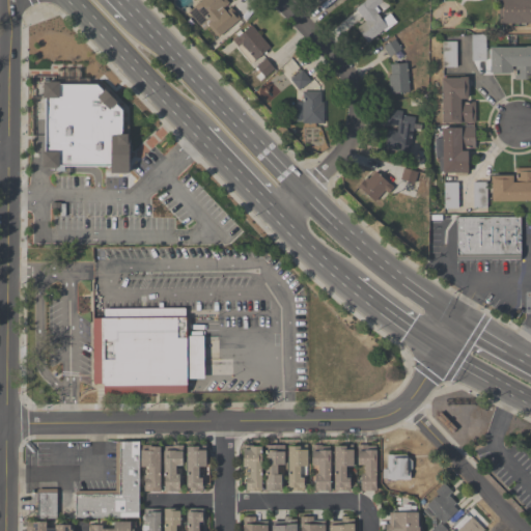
[(202,0),(190,11),(215,40),(242,18),(225,0),(202,0)]
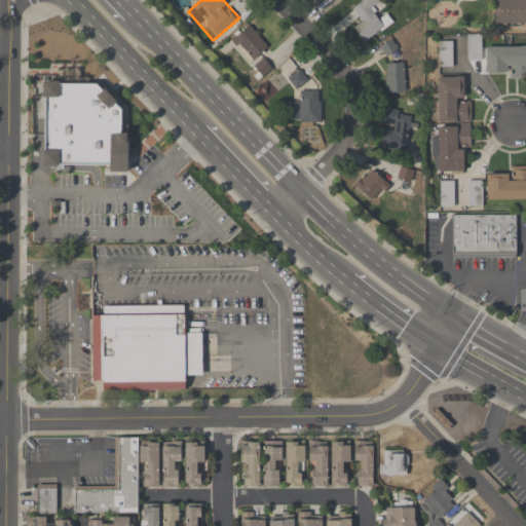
[(360,21),(351,27),(364,44),(386,28),(373,7),(382,1),(380,0),(362,0),(351,8),(360,21)]
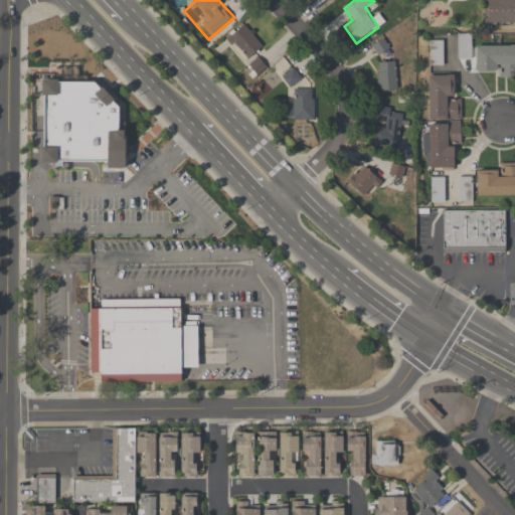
[(514,0),(484,0),(484,23),(514,23),(514,0)]
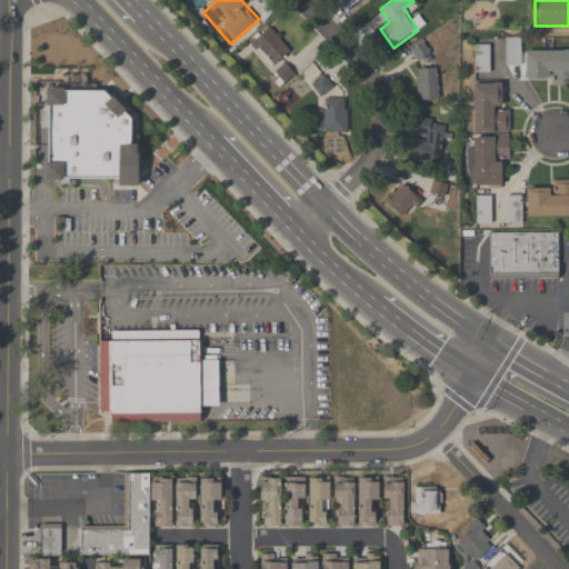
[(250,43),(272,68),(290,50),(269,27),(250,43)]
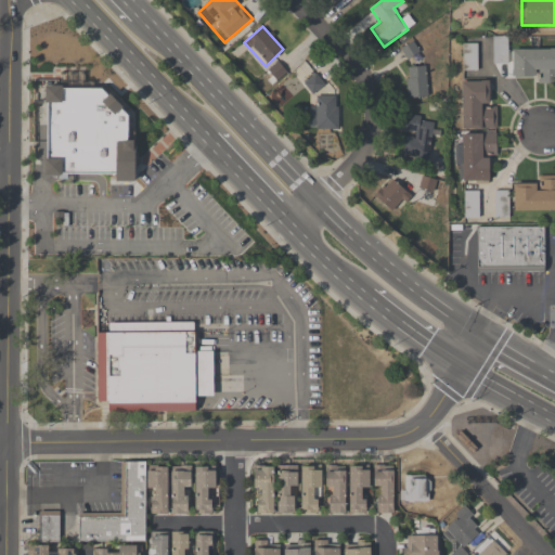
[(506,65),(506,37),(493,37),(493,65),(506,65)]
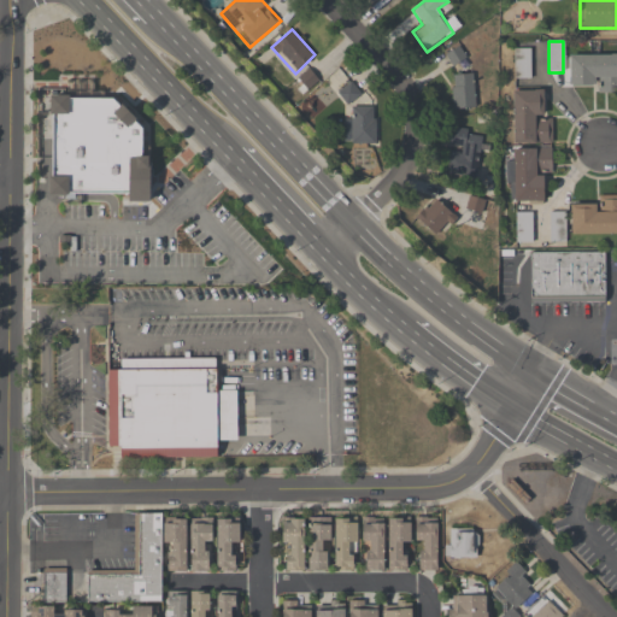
[(513,78),(532,78),(532,48),(513,48),(513,78)]
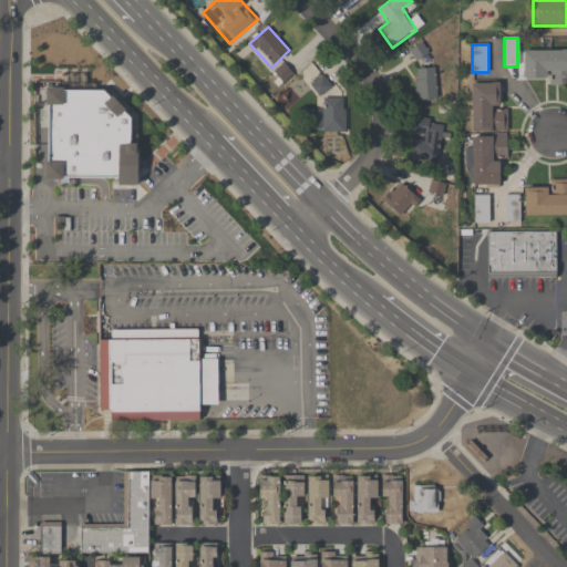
[(566,50),(523,50),(523,84),(566,83),(566,50)]
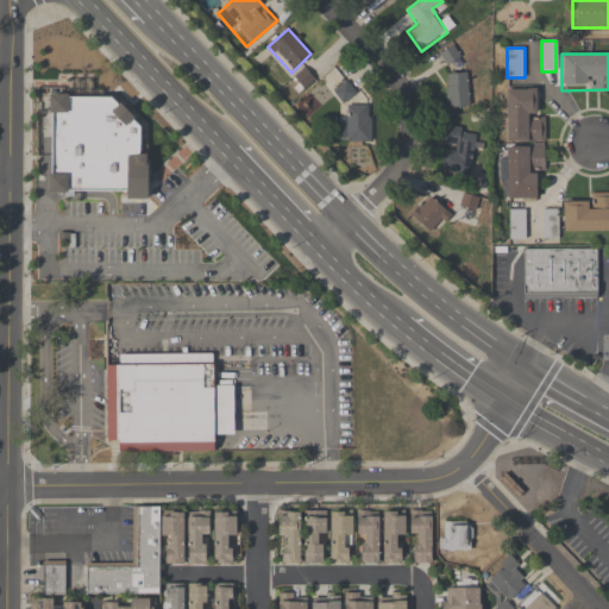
[(446,107),(469,107),(469,73),(446,73),(446,107)]
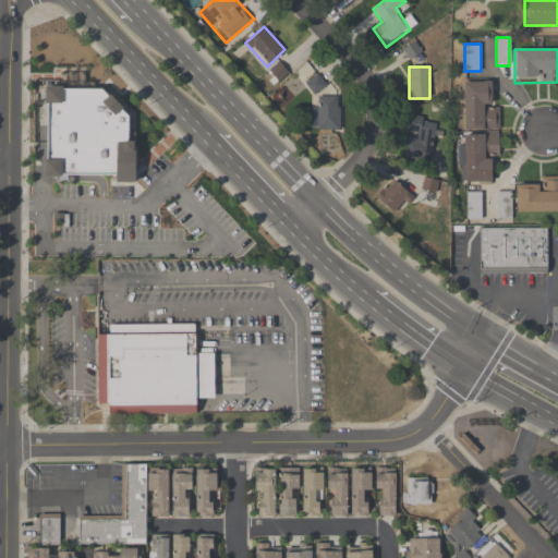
[(310,84),(314,93),(324,87),(319,79),(310,84)]
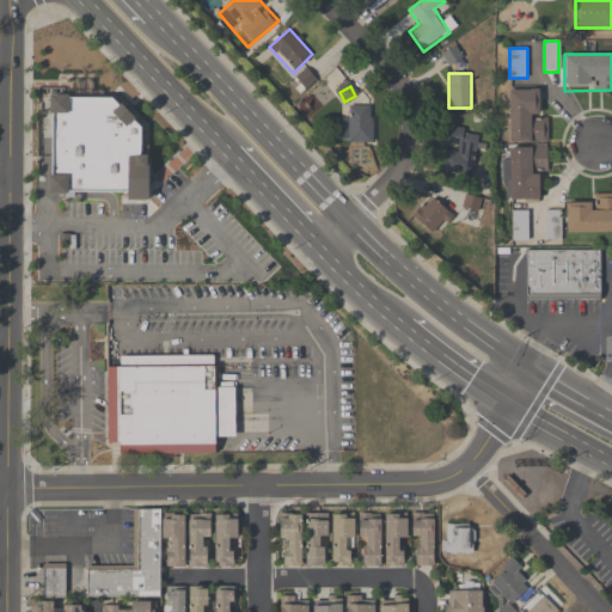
[(548,117),(538,117),(538,90),(508,90),(508,144),(548,144),(548,117)]
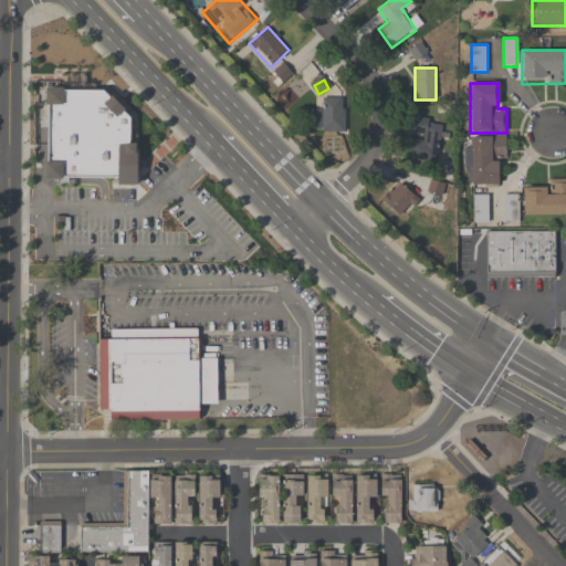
[(118,179),(118,186),(137,187),(138,144),(129,143),(130,93),(48,92),(46,178),(118,179)]
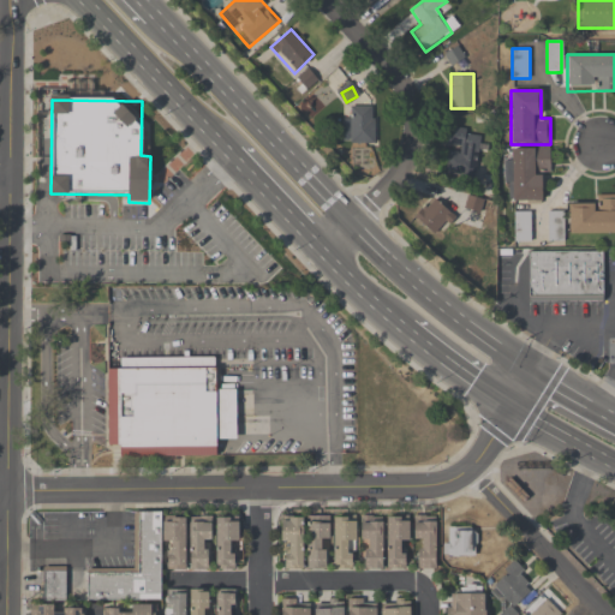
[(375,145),(375,108),(351,108),(350,145),(375,145)]
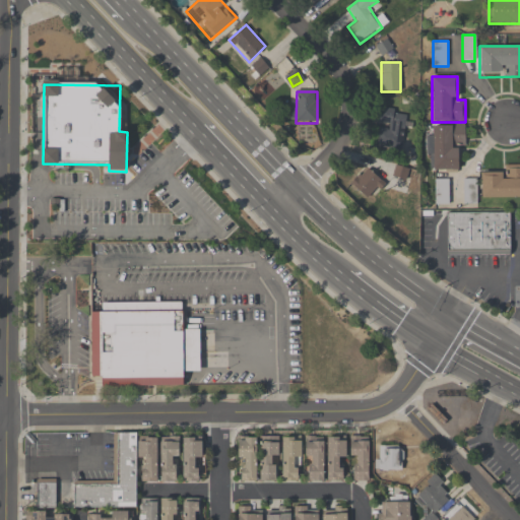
[(406,111),(378,108),(375,146),(402,149),(406,111)]
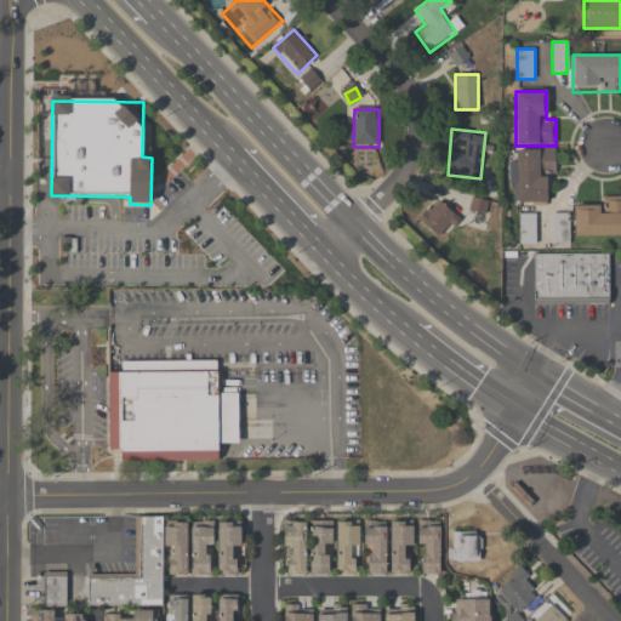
[(510,164),(510,186),(518,186),(518,203),(546,203),(546,175),(556,175),(556,151),(517,151),(517,164),(510,164)]
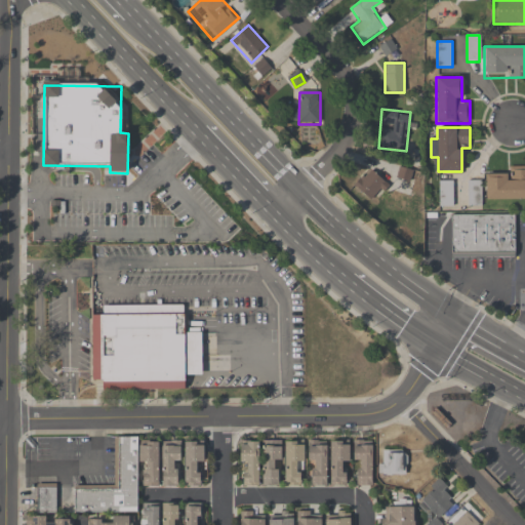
[(486,200),(524,200),(524,166),(508,166),(508,176),(486,176),(486,200)]
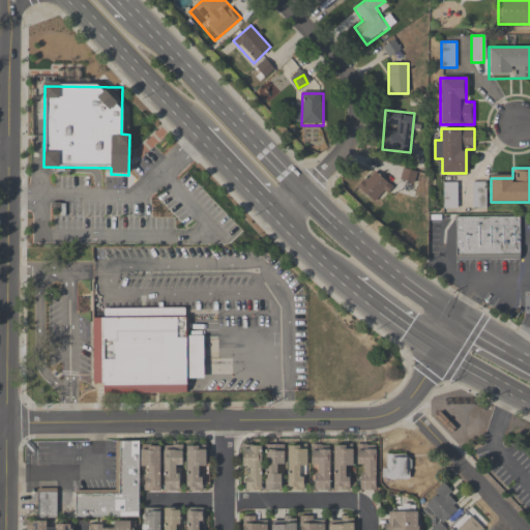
[(357,187),(373,205),(391,189),(376,172),(357,187)]
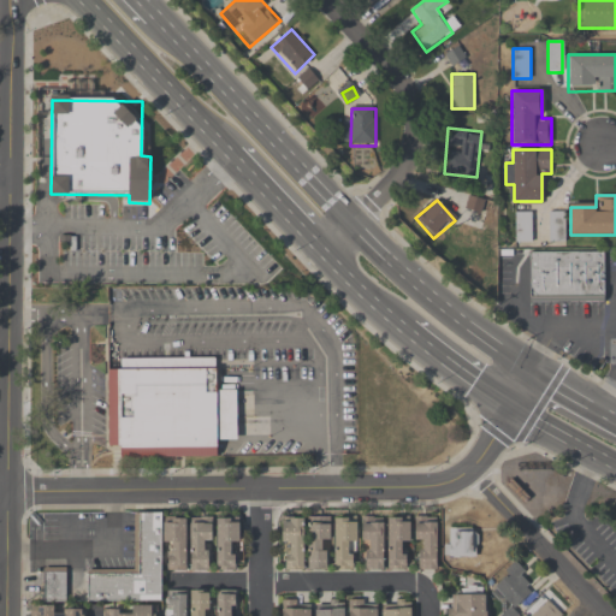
[(564,243),(564,212),(549,212),(549,243),(564,243)]
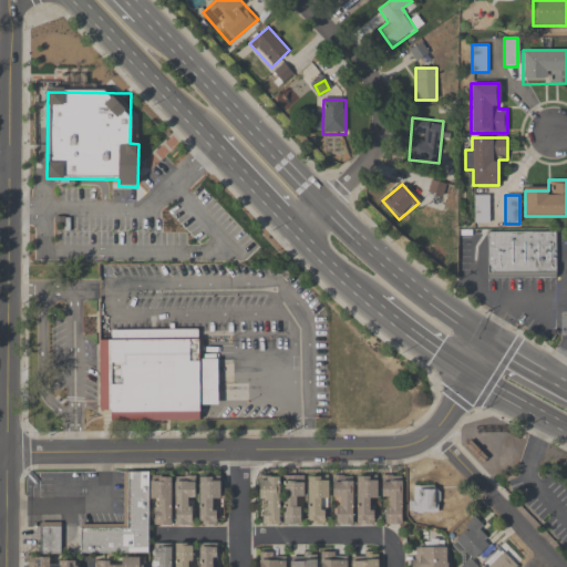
[(474,224),(490,224),(490,196),(474,196),(474,224)]
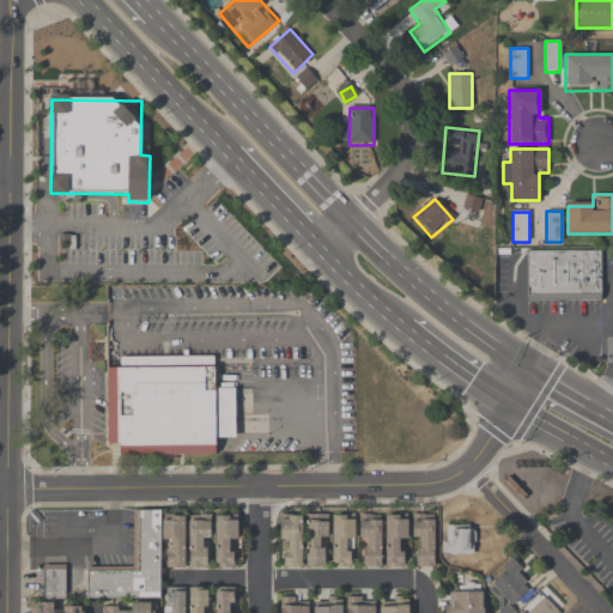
[(601,250),(601,299),(526,299),(526,250),(601,250)]
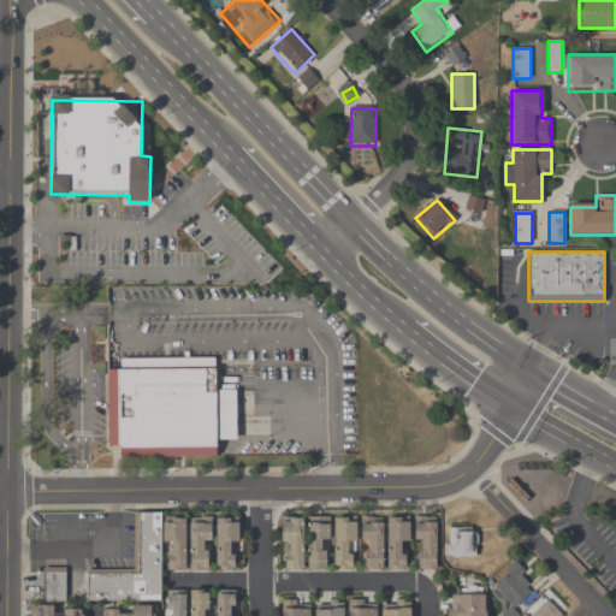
[(107,369),(220,371),(219,462),(107,462),(107,369)]
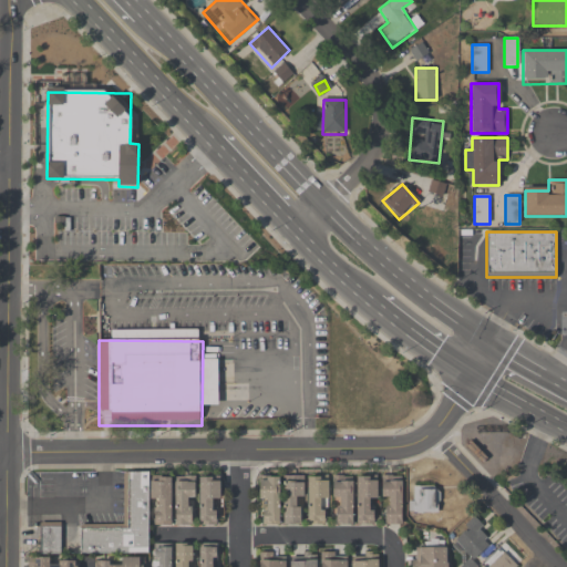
[(151,554),(151,526),(174,526),(194,526),(194,482),(171,482),(171,478),(151,478),(151,473),(125,474),(125,526),(80,526),(80,555),(151,554)]
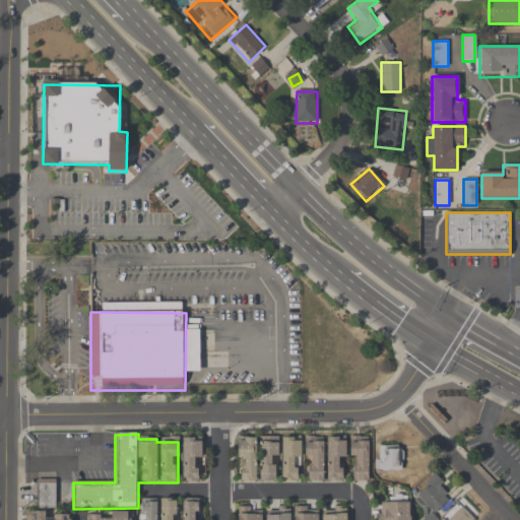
[(200,439),(183,439),(183,482),(200,482),(200,439)]
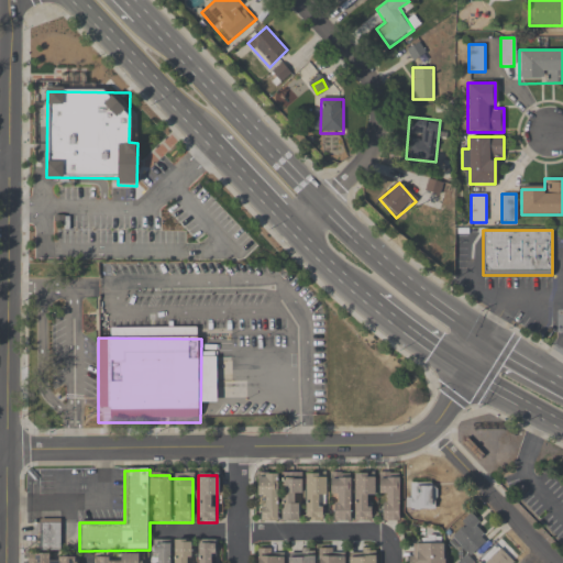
[(257,521),(329,520),(329,522),(374,522),(374,496),(383,496),(383,522),(400,522),(399,476),(257,476),(257,521)]
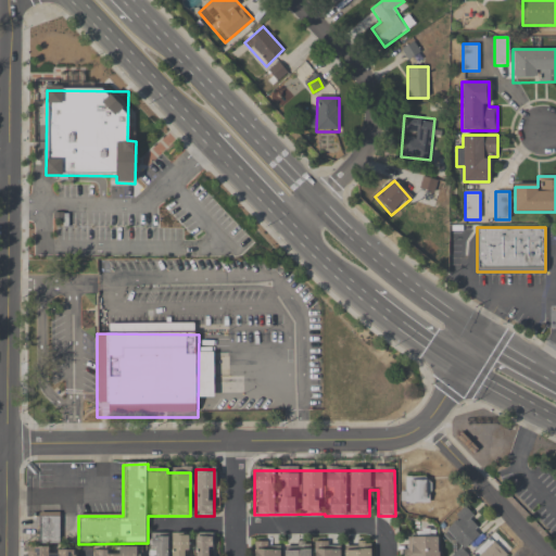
[(431,504),(431,480),(404,480),(404,504),(431,504)]
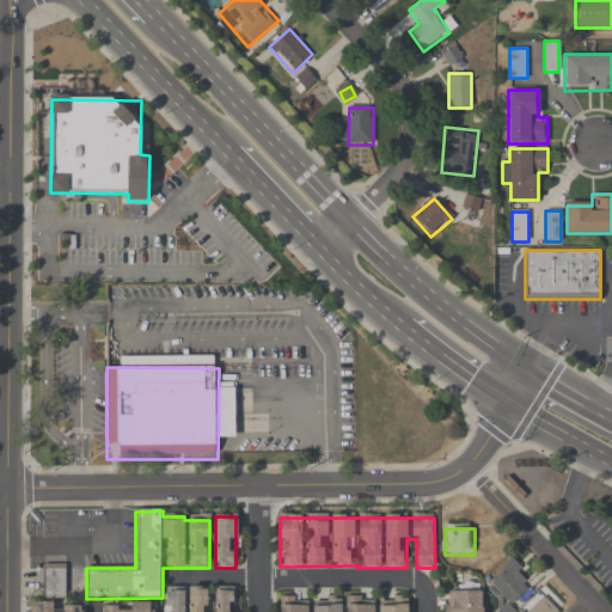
[(509,611),(530,591),(519,581),(527,573),(512,558),(487,587),(506,604),(497,611),(509,611)]
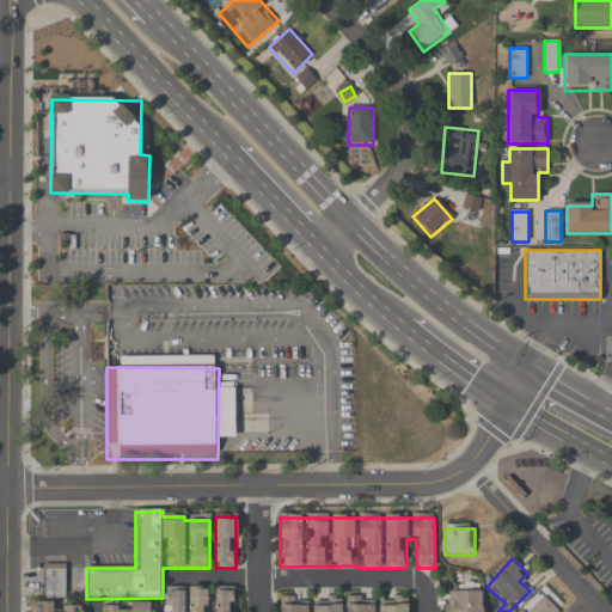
[(66,565),(43,565),(43,599),(66,599),(66,565)]
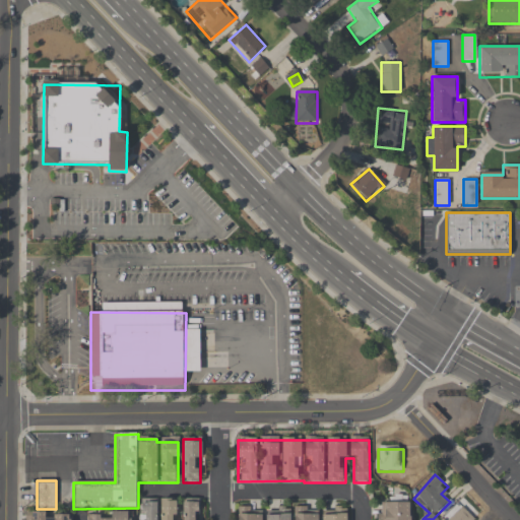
[(156,519),(157,500),(142,500),(142,519),(156,519)]
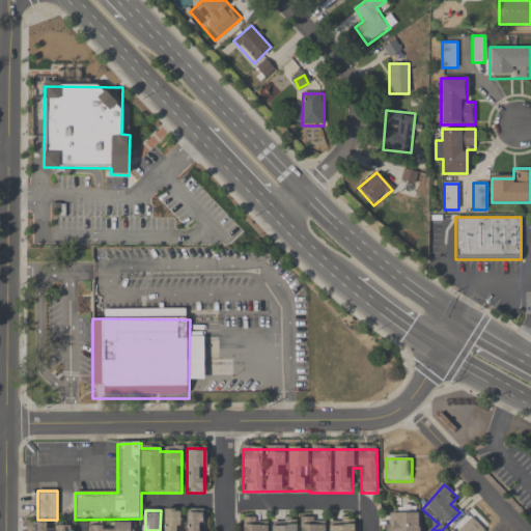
[(183,530),(183,510),(164,510),(164,530),(183,530)]
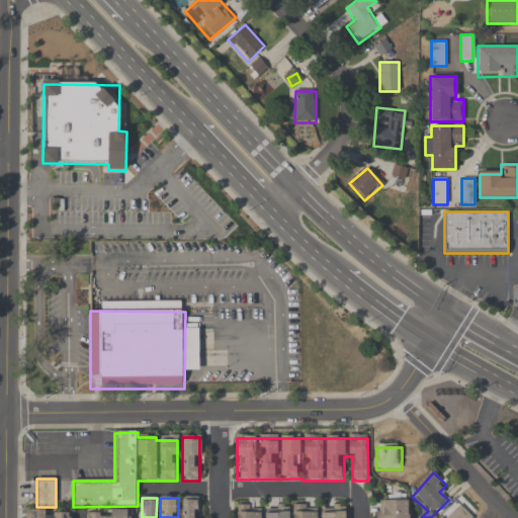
[(200,517),(200,498),(182,498),(181,517),(200,517)]
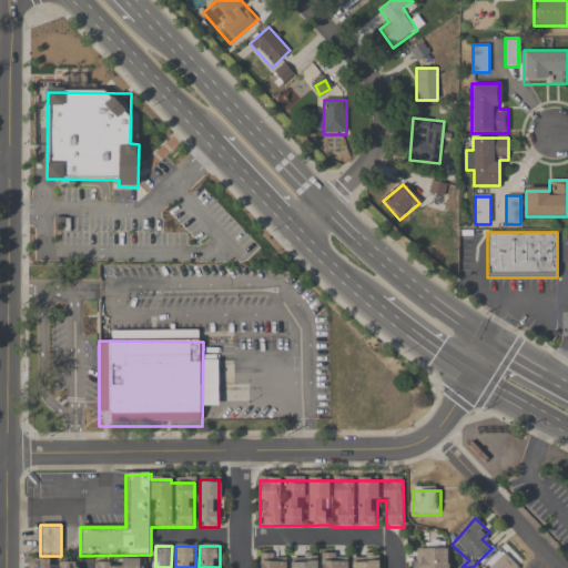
[(448,567),(449,549),(414,549),(413,567),(448,567)]
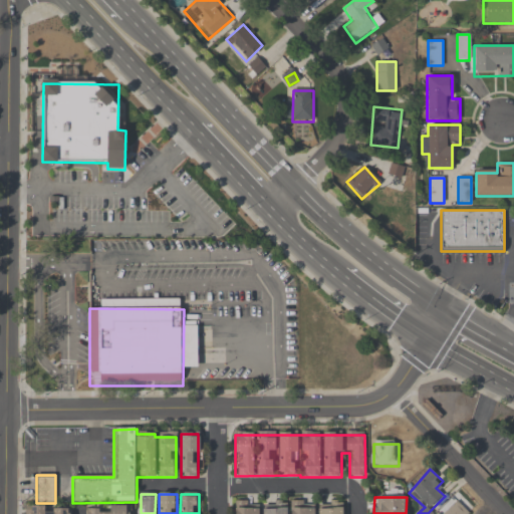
[(469,513),(455,498),(437,513),(469,513)]
